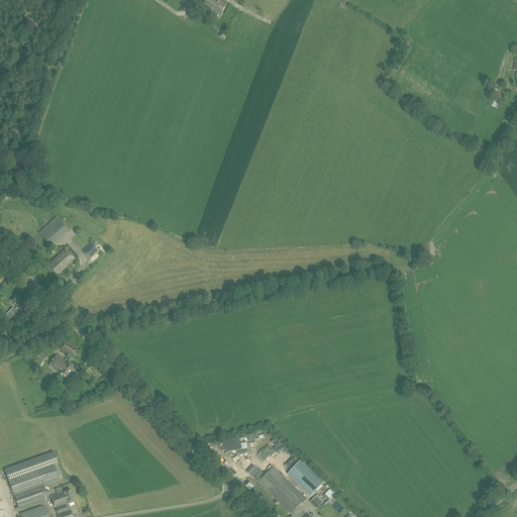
[(205,0),(202,6),(221,16),(228,3),(222,0),(205,0)]
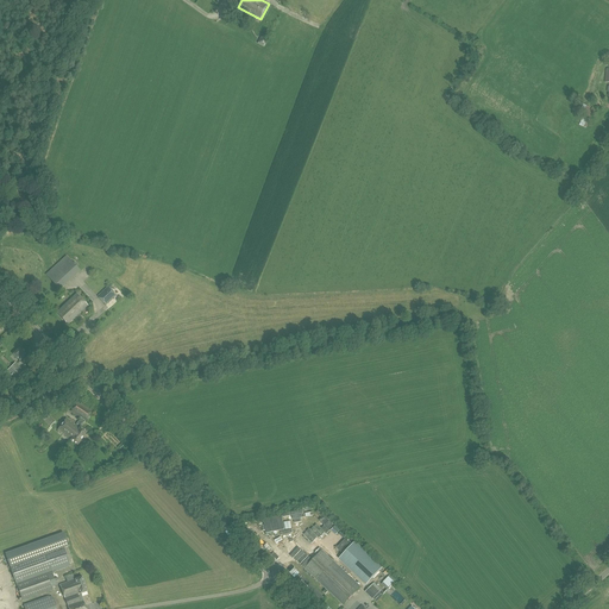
[(314,10),(318,0),(297,0),(294,8),(303,13),(306,6),(314,10)]
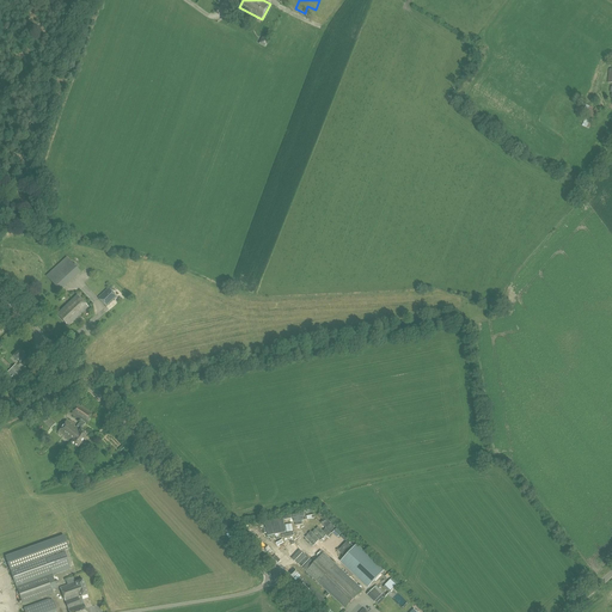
[(582,126),(589,129),(597,114),(594,112),(593,111),(594,109),(579,102),(575,111),(587,116),(582,126)]
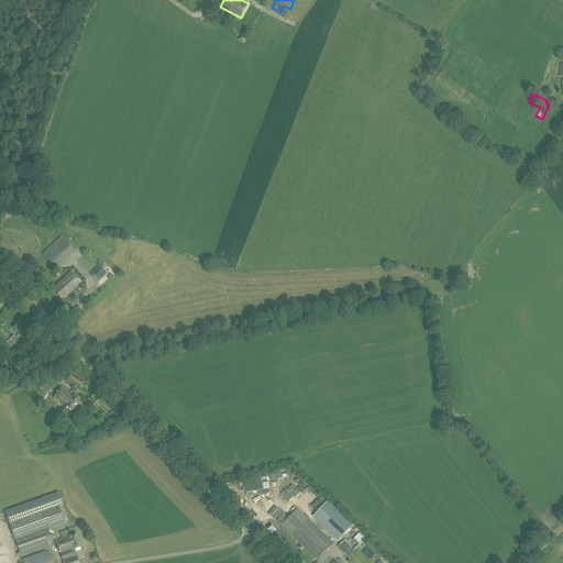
[(43,254),(55,267),(74,250),(62,236),(43,254)]
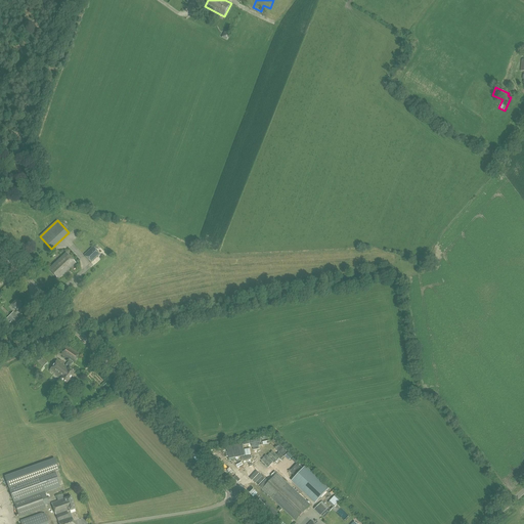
[(84,255),(91,263),(100,254),(93,247),(84,255)]
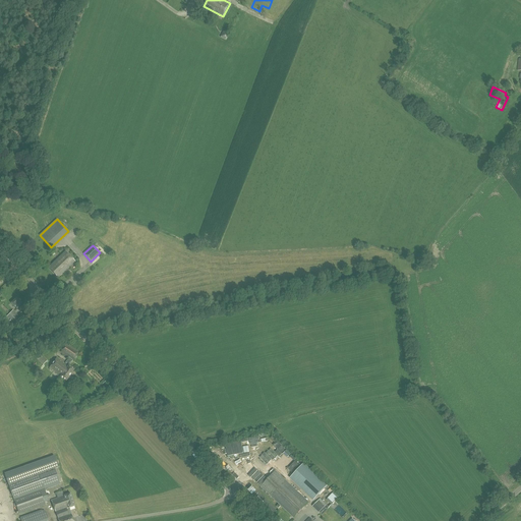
[(49,268),(58,278),(75,262),(66,251),(49,268)]
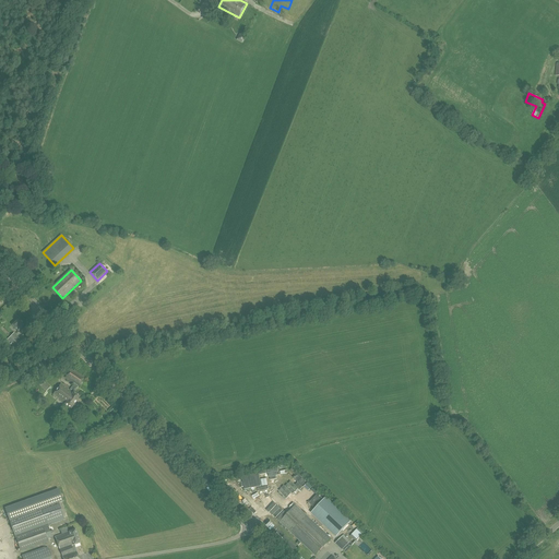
[(12,325),(19,332),(25,325),(19,319),(12,325)]
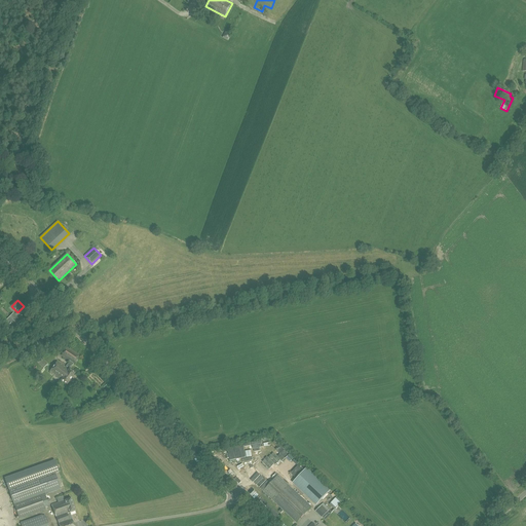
[(11,323),(10,324),(13,328),(20,321),(13,313),(9,317),(7,320),(11,323)]
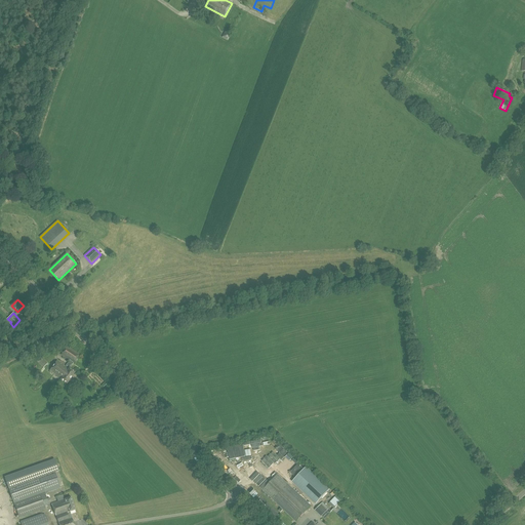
[(61,379),(67,384),(75,372),(69,368),(72,364),(72,365),(80,354),(68,346),(62,355),(69,361),(66,366),(57,361),(50,371),(62,378),(61,379)]
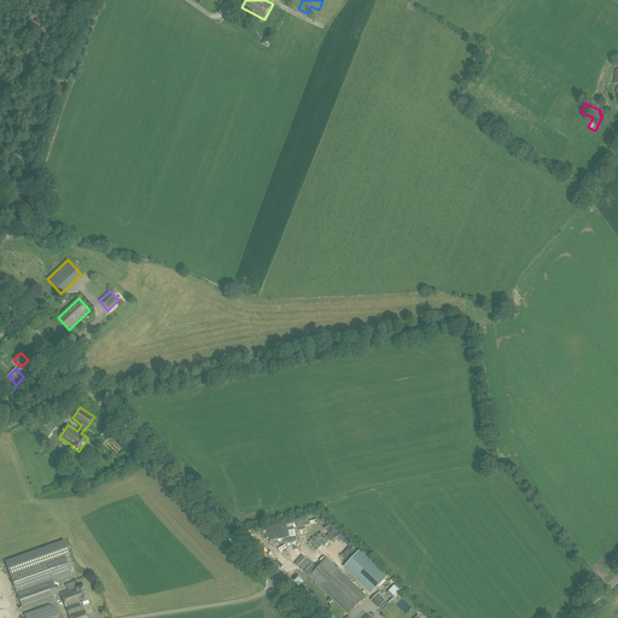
[(44,425),(51,433),(56,429),(48,421),(44,425)]
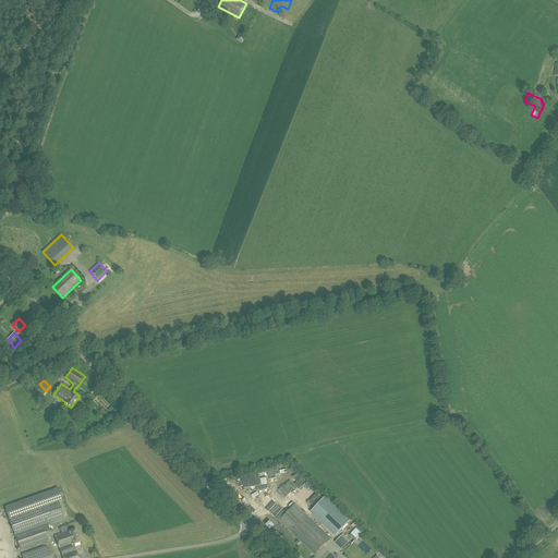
[(289,482),(287,484),(294,493),(298,489),(289,482)]
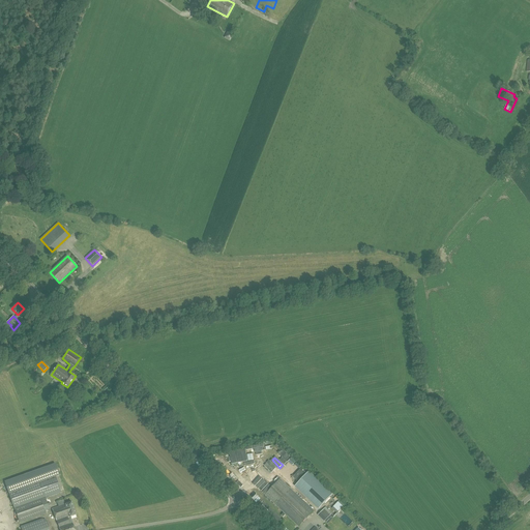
[(50,509),(49,505),(51,504),(51,503),(48,504),(46,497),(61,492),(55,476),(59,474),(57,468),(6,486),(20,523),(46,513),(45,510),(50,509)]
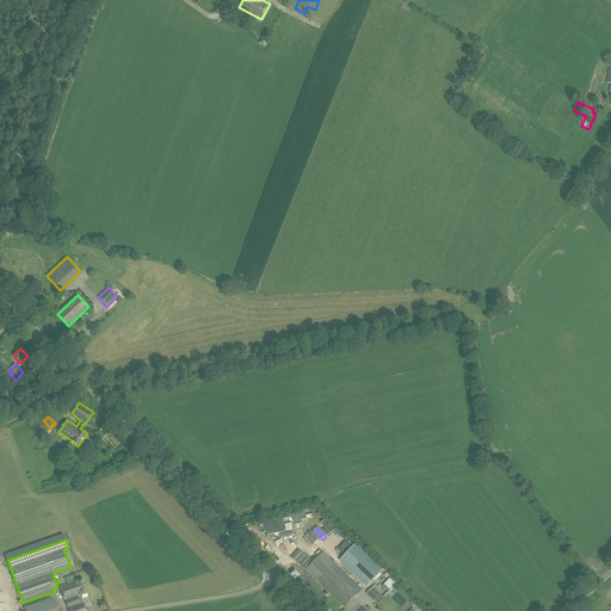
[(383,569),(356,543),(340,561),(368,586),(383,569)]
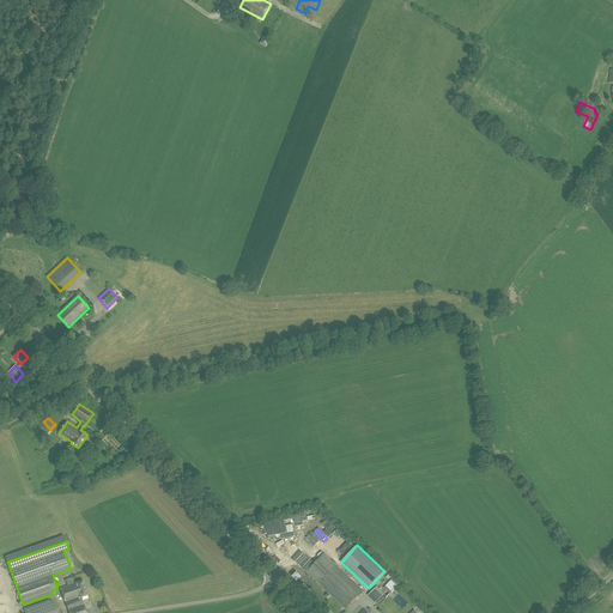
[(307,572),(346,608),(363,590),(323,553),(307,572)]
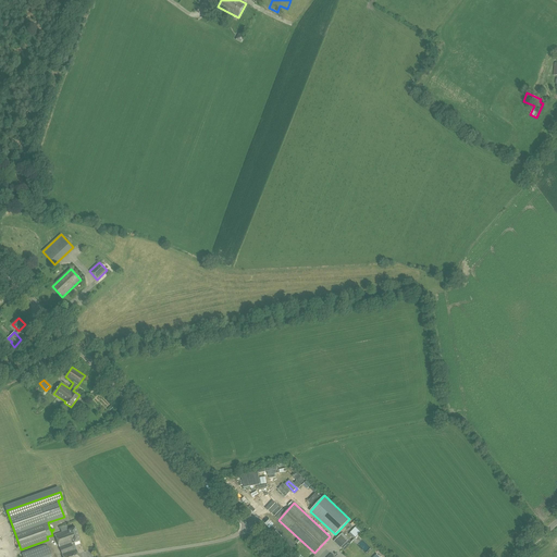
[(62,554),(63,556),(78,556),(74,543),(81,541),(75,528),(69,530),(54,535),(60,547),(62,554)]
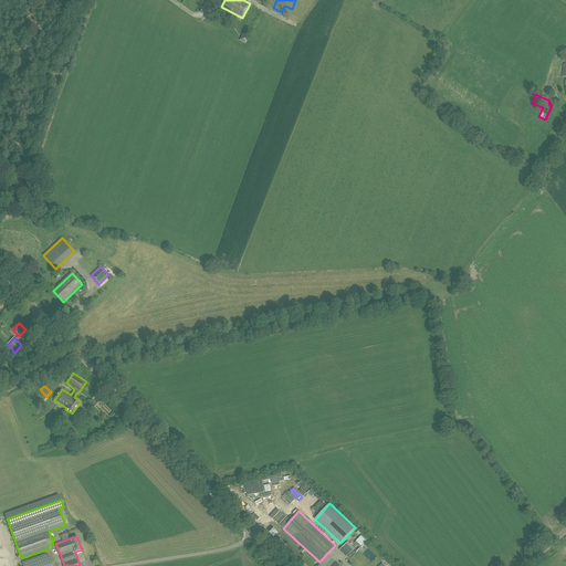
[(347,556),(350,559),(356,554),(353,551),(355,548),(353,546),(353,545),(348,541),(348,542),(347,542),(339,551),(346,557),(347,556)]
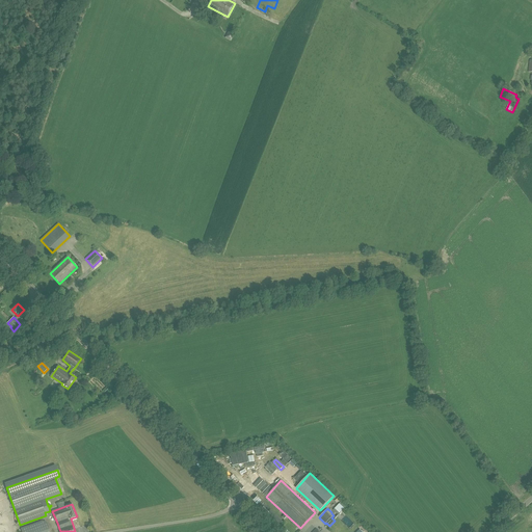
[(352,531),(357,526),(349,517),(344,522),(352,531)]
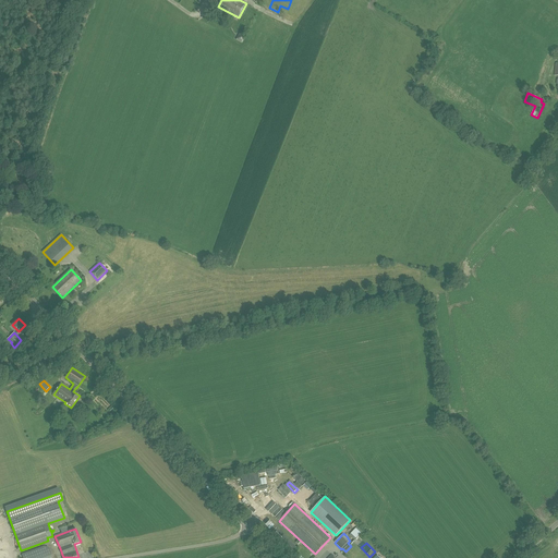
[(22,557),(51,557),(48,548),(22,557)]
